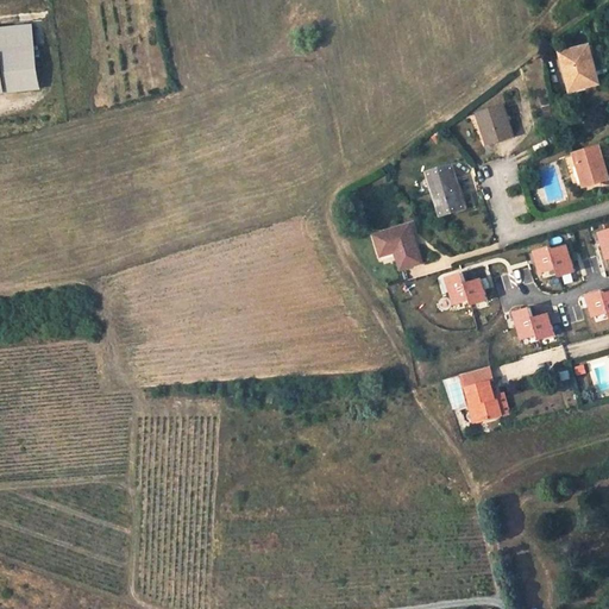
[(32,29),(0,31),(0,69),(1,70),(2,86),(38,81),(32,29)]
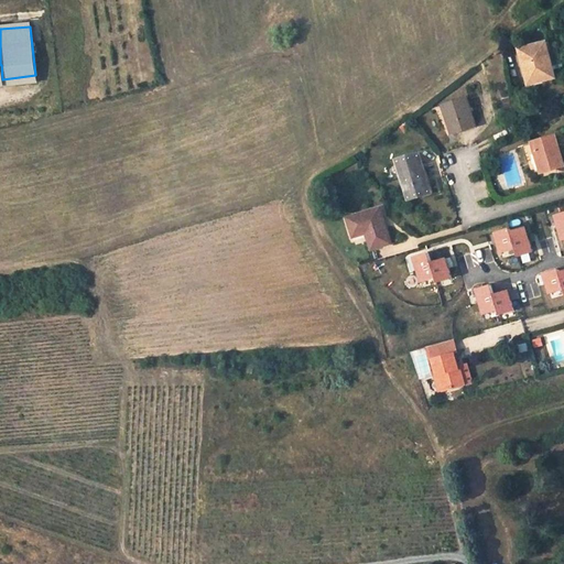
[(555,78),(545,43),(520,50),(527,74),(531,73),(534,84),(555,78)]
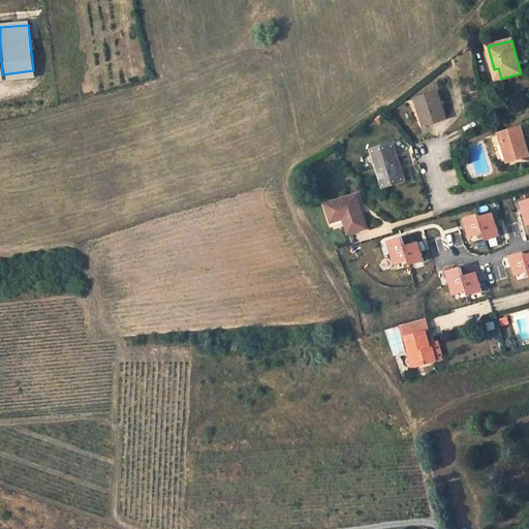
[(415,99),(424,126),(446,119),(437,92),(415,99)]
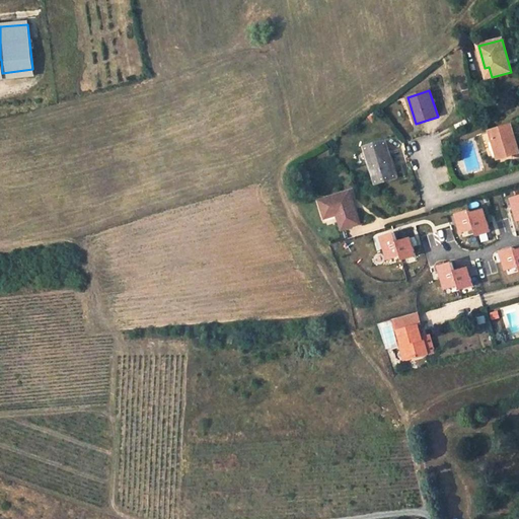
[(510,125),(490,131),(498,159),(518,153),(510,125)]
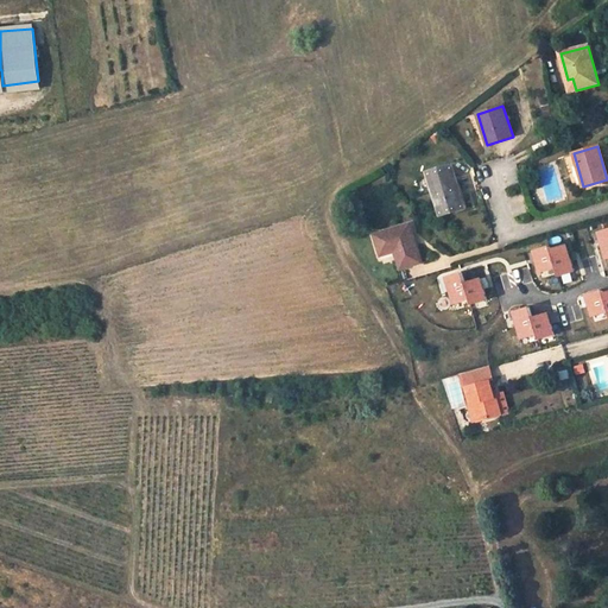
[(451,165),(428,172),(441,215),(461,209),(454,189),(458,188),(451,165)]
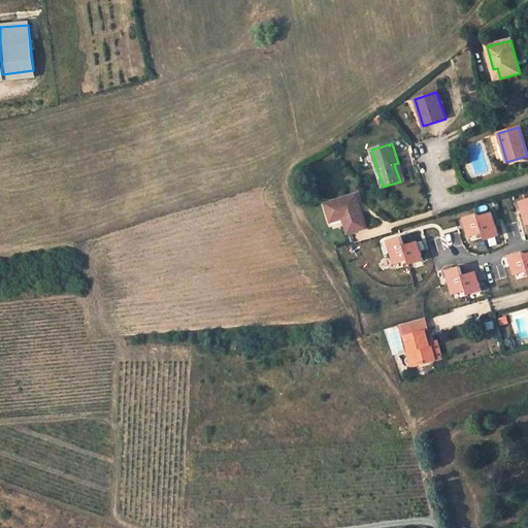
[(366,228),(357,194),(325,204),(330,220),(342,216),(343,219),(348,233),(366,228)]
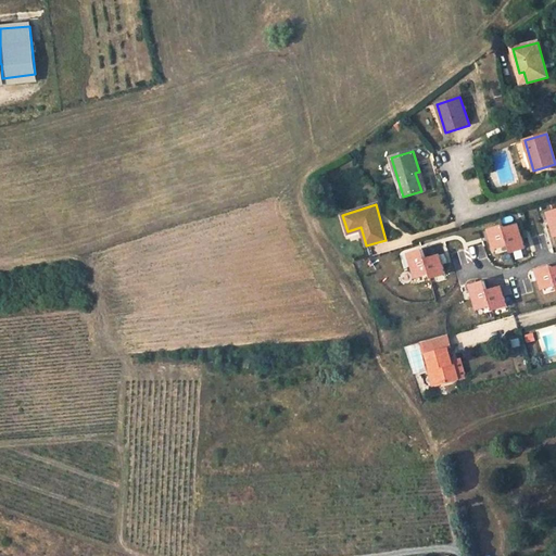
[(494,249),(508,245),(510,253),(526,249),(518,224),(504,228),(503,226),(489,230),(494,249)]
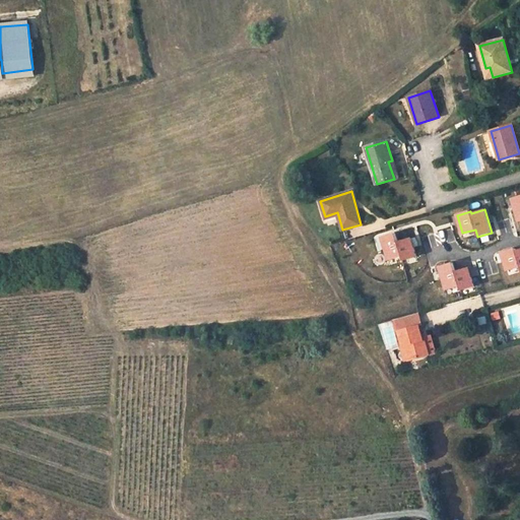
[(389,260),(402,256),(403,260),(416,256),(411,239),(398,243),(395,234),(382,238),(389,260)]
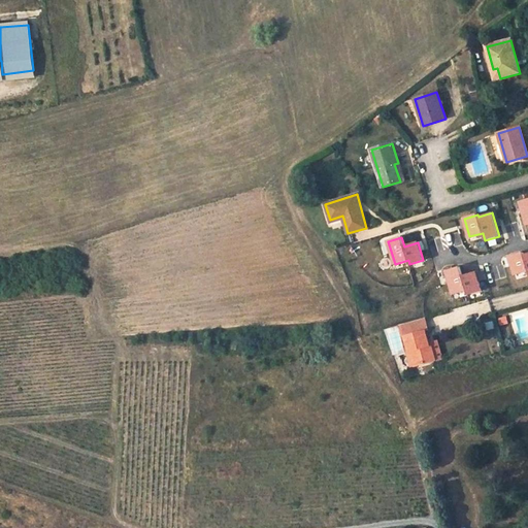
[(515,274),(527,270),(527,254),(524,255),(523,253),(509,257),(515,274)]
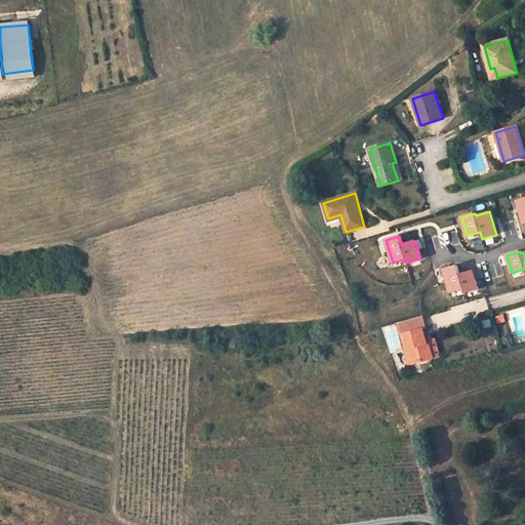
[(467,261),(457,264),(459,270),(469,268),(467,261)]
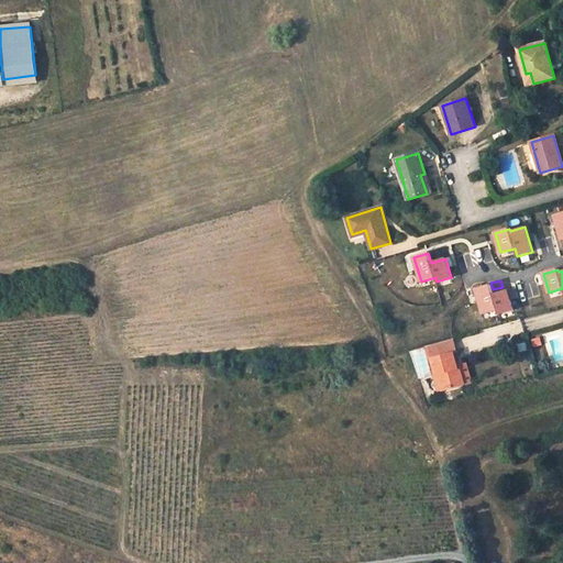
[(483,313),(497,309),(499,313),(514,310),(507,290),(494,295),(490,285),(476,289),(483,313)]
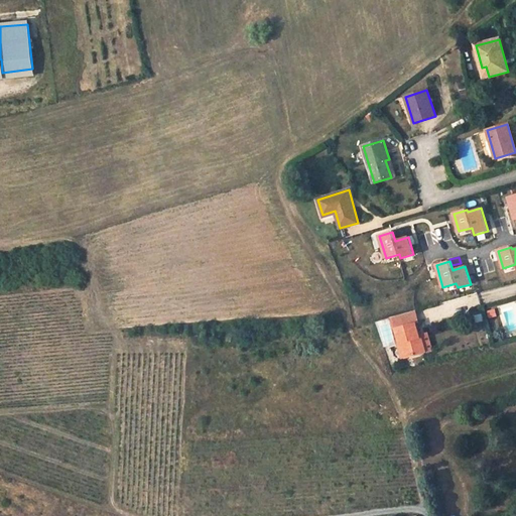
[(478,294),(463,297),(465,306),(480,302),(478,294)]
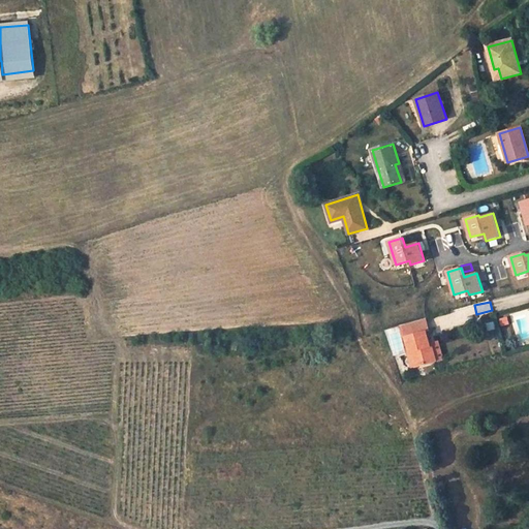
[(427,332),(429,331),(426,318),(400,325),(403,338),(406,337),(410,352),(411,351),(415,366),(443,359),(438,341),(430,343),(427,332)]
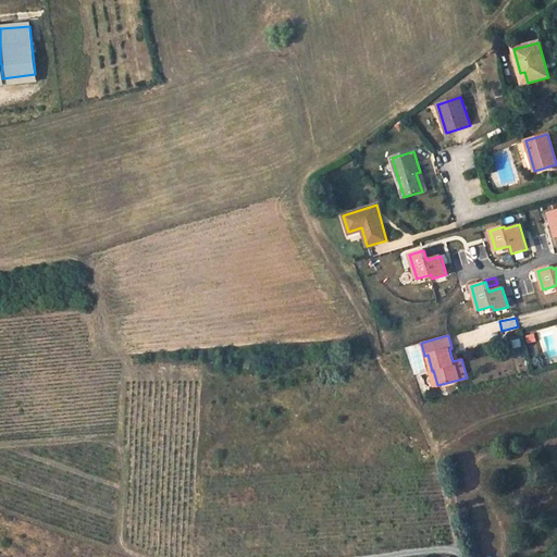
All buildings are outlined.
